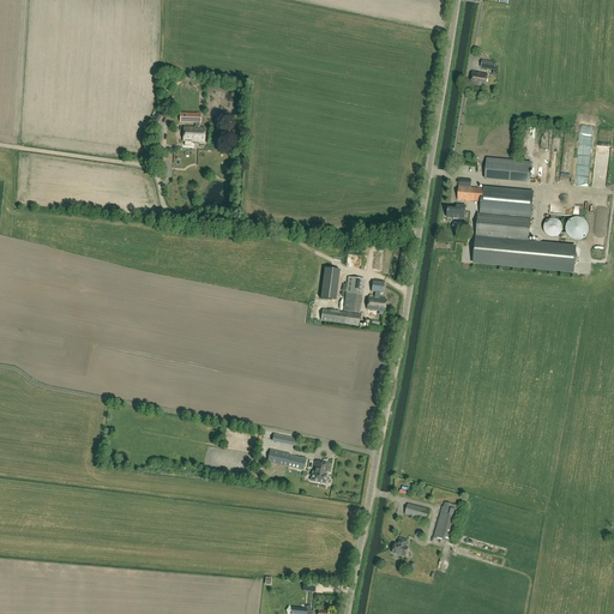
[(488,76),(473,72),(470,84),(486,88),(488,76)]
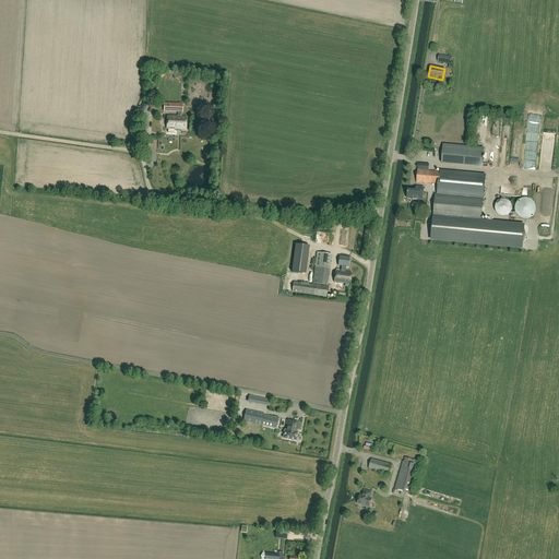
[(178,113),(178,117),(167,116),(166,129),(186,130),(187,117),(181,117),(181,113),(182,113),(182,105),(168,104),(168,113),(178,113)]
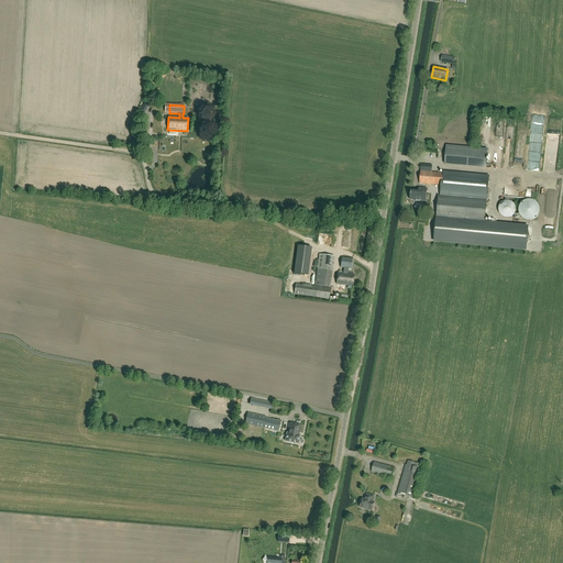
[(518,127),(512,125),(509,142),(515,143),(518,127)]
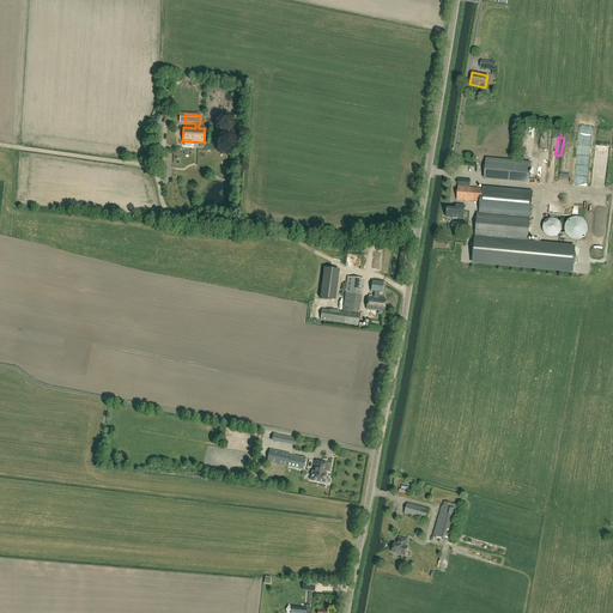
[(530,163),(520,162),(517,177),(529,177),(530,163)]
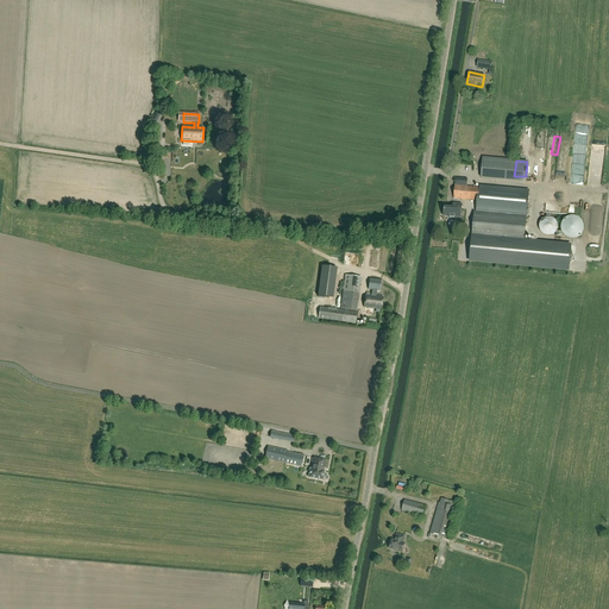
[(571,244),(525,239),(529,190),(479,186),(479,188),(466,187),(468,180),(456,179),(453,199),(475,200),(473,212),(469,261),(569,270),(571,244)]
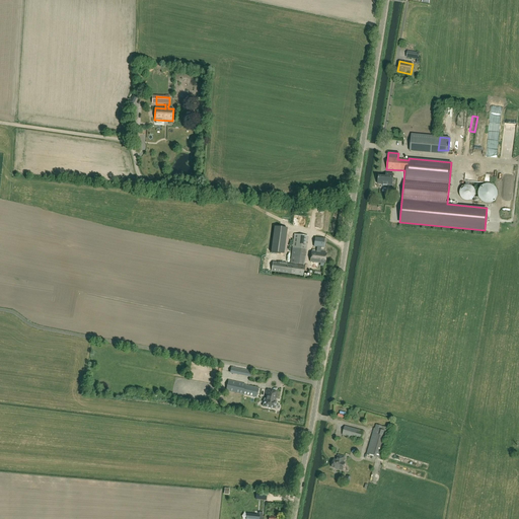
[(393,174),(386,173),(385,177),(378,176),(378,184),(383,184),(383,186),(387,187),(387,186),(392,186),(393,174)]
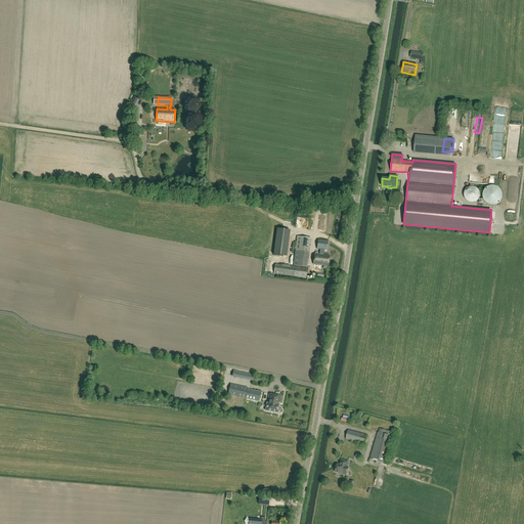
[(492,185),(490,186),(487,187),(485,188),(484,190),(483,193),(483,195),(483,199),(484,201),(486,203),(488,205),(491,206),(493,206),(496,205),(498,204),(500,202),(503,199),(503,197),(503,193),(501,190),(499,188),(497,187),(495,186),(492,185)]
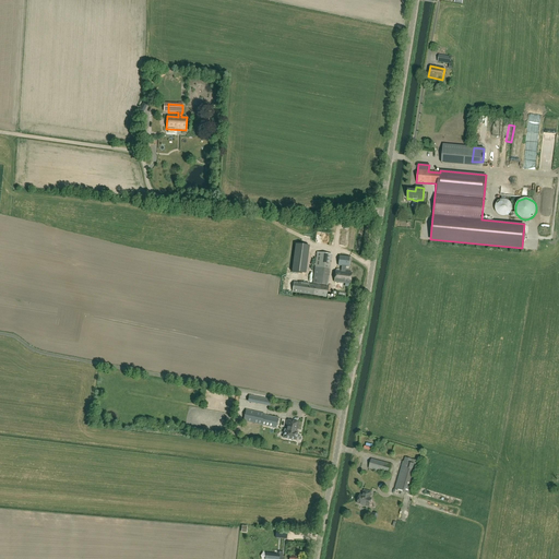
[(507,216),(509,214),(511,212),(512,210),(512,207),(512,205),(510,203),(509,201),(507,200),(503,199),(501,200),(499,200),(497,202),(496,204),(495,206),(495,210),(496,212),(497,214),(499,215),(502,216),(504,216),(507,216)]
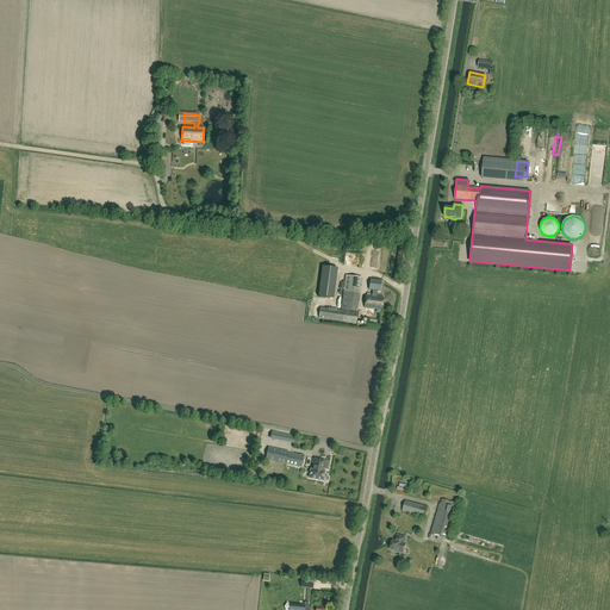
[(337,268),(322,267),(318,297),(334,299),(337,268)]
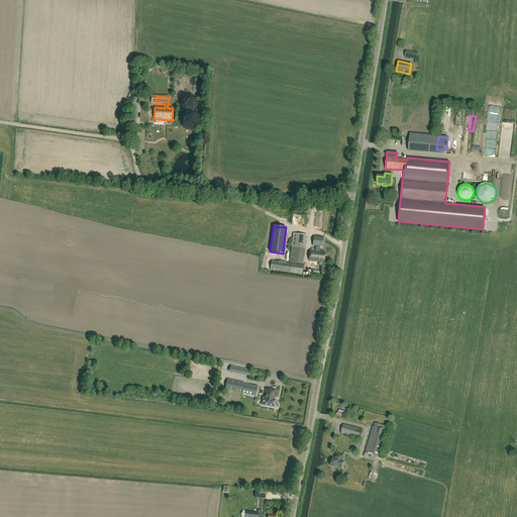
[(303,265),(307,235),(293,234),(289,263),(303,265)]
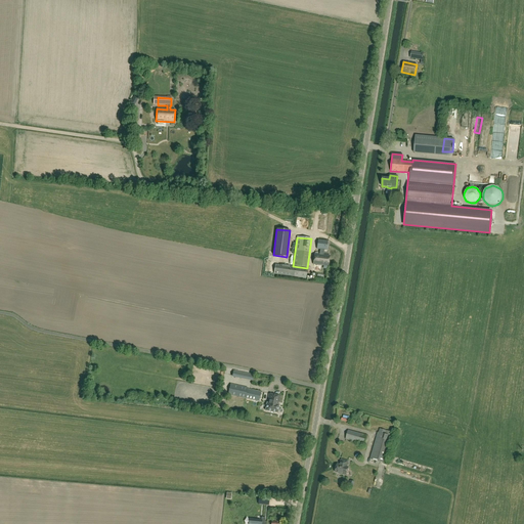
[(313,264),(329,266),(330,256),(326,255),(326,250),(328,242),(320,241),(318,241),(317,249),(323,250),(322,255),(314,254),(313,264)]
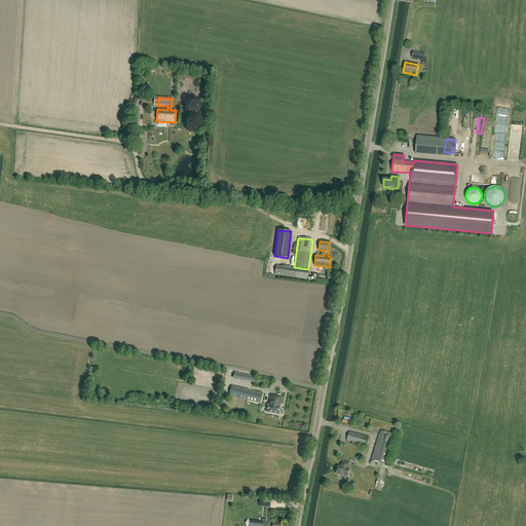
[(275,275),(294,277),(307,279),(308,269),(295,268),(276,265),(275,275)]
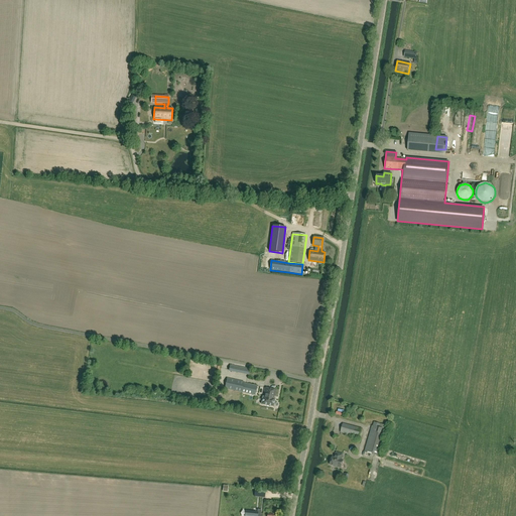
[(249,371),(249,370),(230,367),(229,371),(248,375),(248,376),(253,377),(254,372),(249,371)]
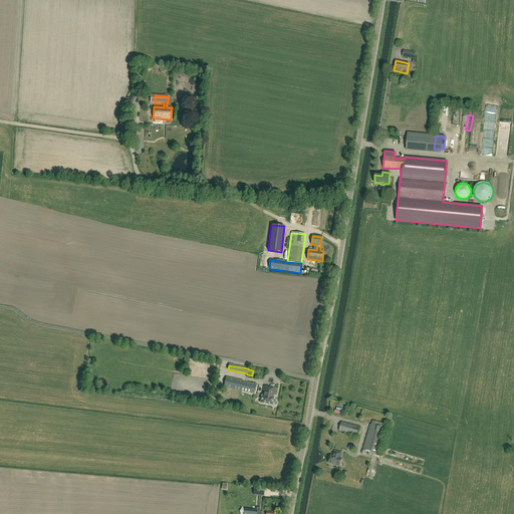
[(198,393),(208,390),(210,376),(190,374),(186,375),(185,380),(181,379),(180,380),(179,383),(187,384),(186,384),(192,386),(194,390),(197,390),(198,393)]
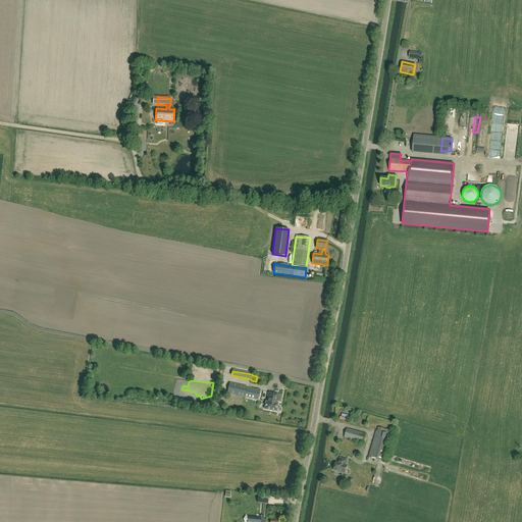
[(227,394),(258,400),(260,390),(246,387),(247,386),(229,382),(227,394)]
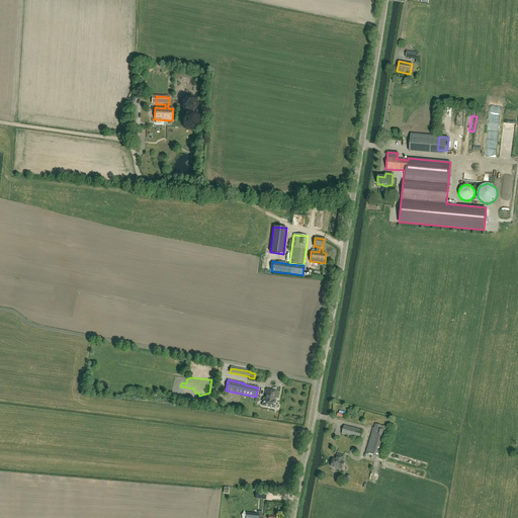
[(274,408),(277,392),(265,390),(262,406),(274,408)]
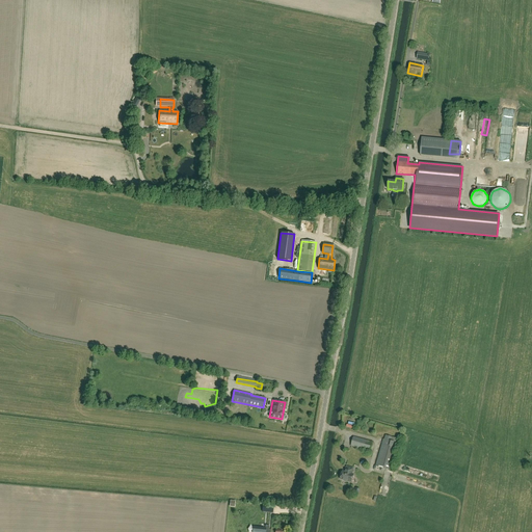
[(383,439),(375,466),(391,471),(399,443),(397,443),(398,439),(386,435),(384,439),(383,439)]
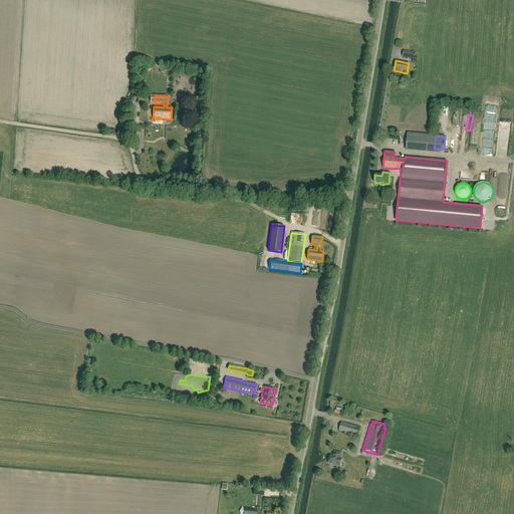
[(359,427),(341,422),(339,431),(357,436),(359,427)]
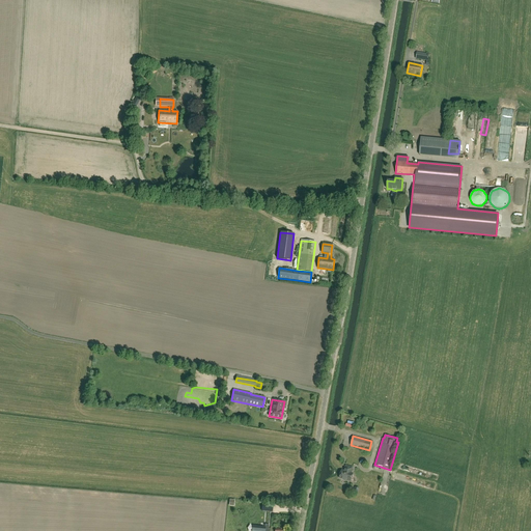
[(351,473),(353,468),(346,466),(344,470),(345,470),(345,472),(341,471),(339,478),(351,481),(353,474),(351,473)]
